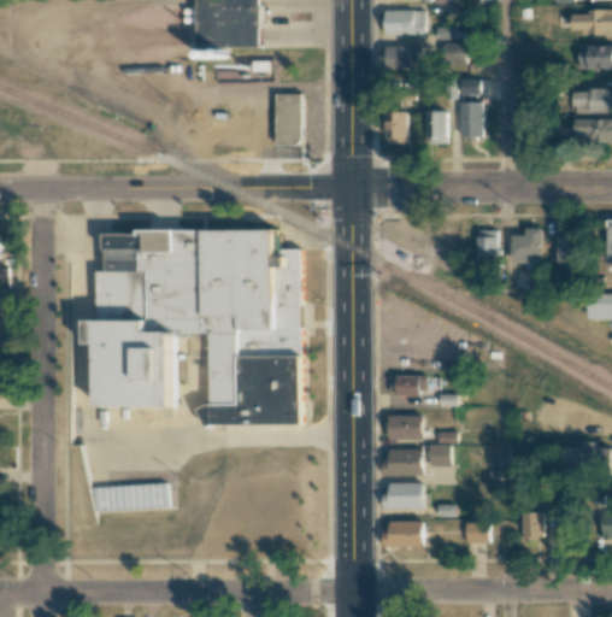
[(257,0),(258,47),(195,48),(195,0),(257,0)]
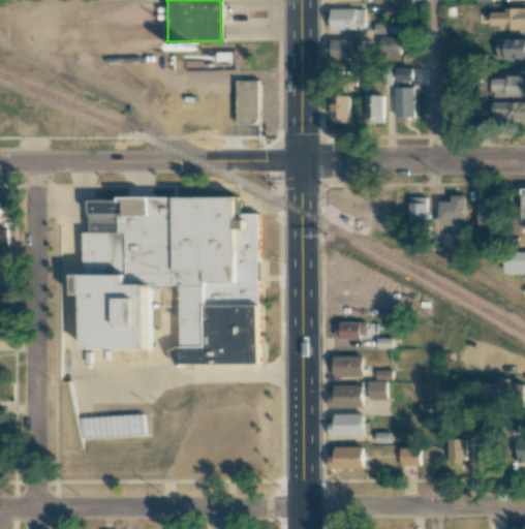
[(361,30),(362,9),(328,8),(327,29),(361,30)]
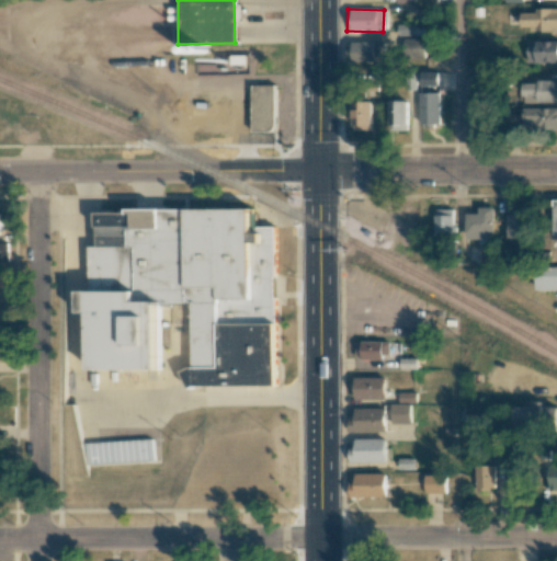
[(518,10),(518,30),(556,30),(556,10),(518,10)]
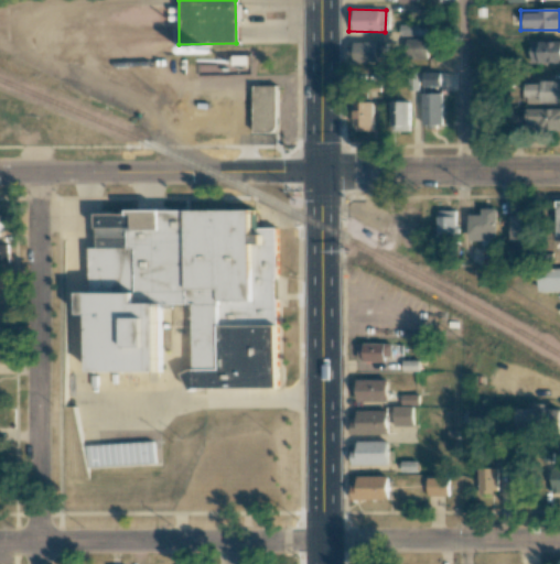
[(420,23),(395,24),(396,35),(421,34),(420,23)]
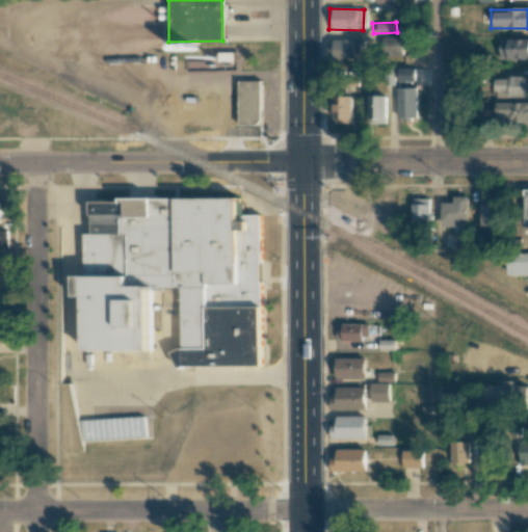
[(398,55),(399,35),(380,35),(380,54),(398,55)]
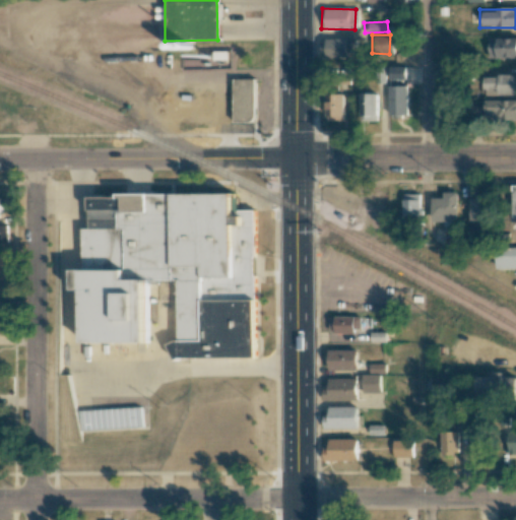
[(515,57),(515,38),(486,38),(485,56),(515,57)]
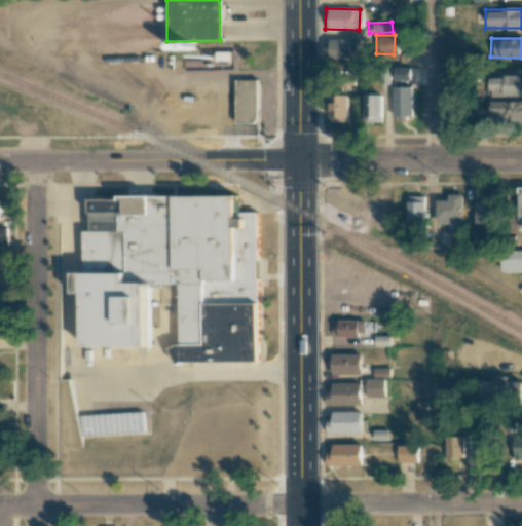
[(321,40),(321,58),(356,57),(356,39),(321,40)]
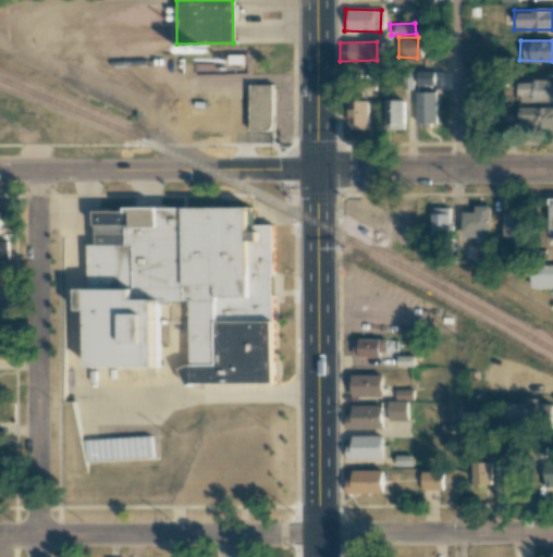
[(517,101),(552,101),(552,81),(518,79),(517,101)]
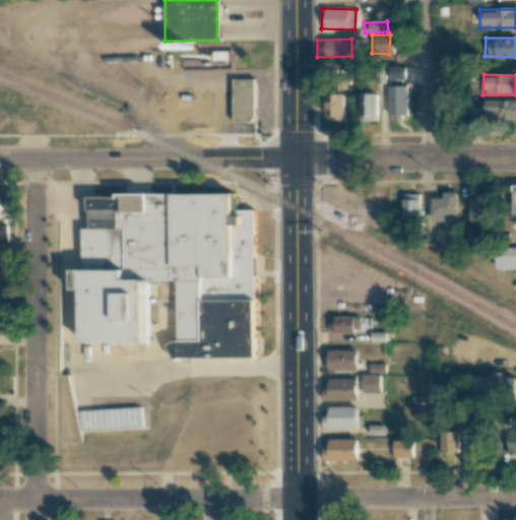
[(253,77),(252,116),(247,122),(229,122),(229,77),(253,77)]
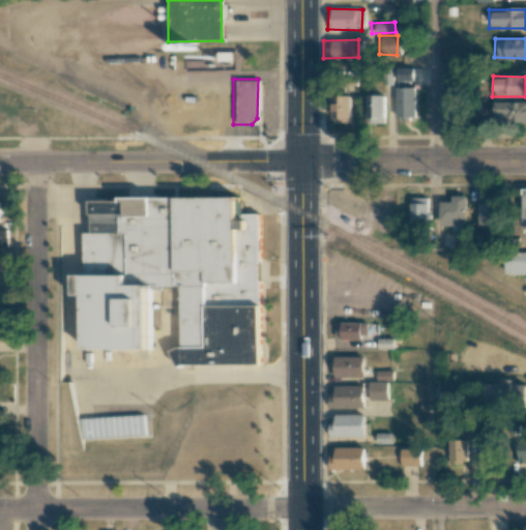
[(393,118),(411,118),(411,87),(392,87),(393,118)]
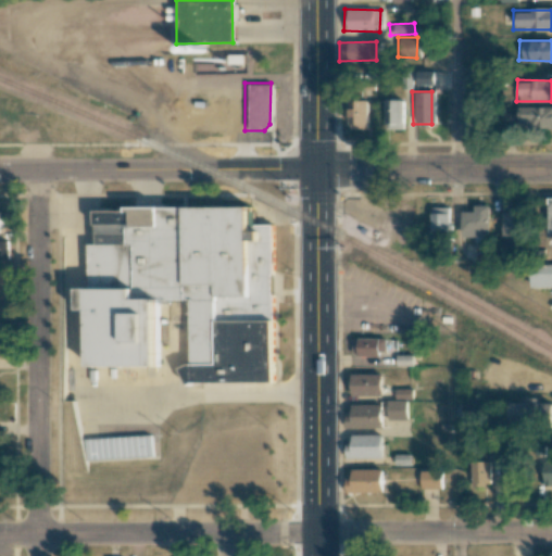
[(363,99),(346,100),(347,129),(364,128),(363,99)]
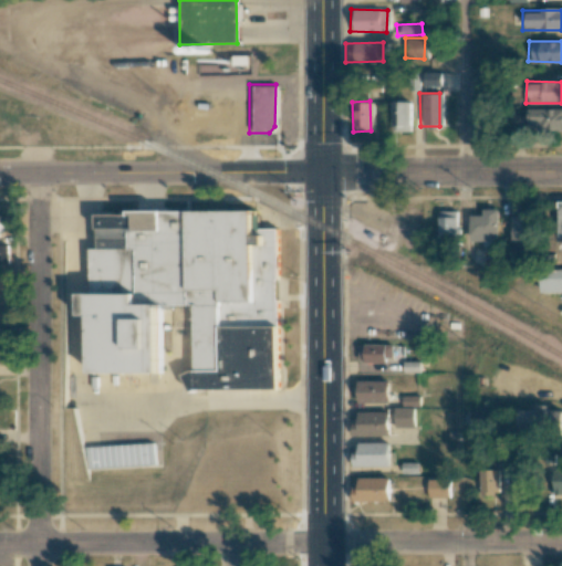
[(407,102),(389,101),(389,132),(407,132),(407,102)]
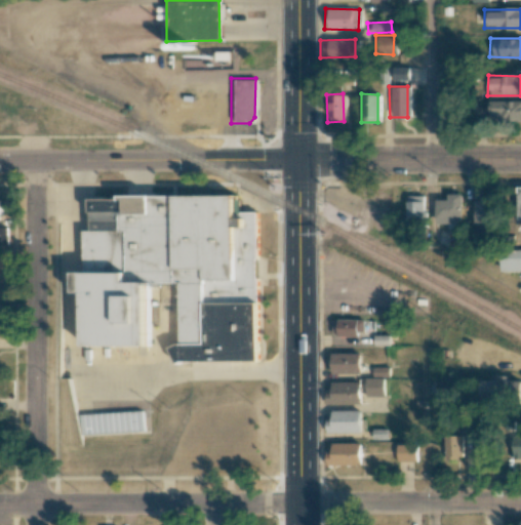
[(436,117),(445,117),(445,122),(453,122),(453,96),(436,96),(436,117)]
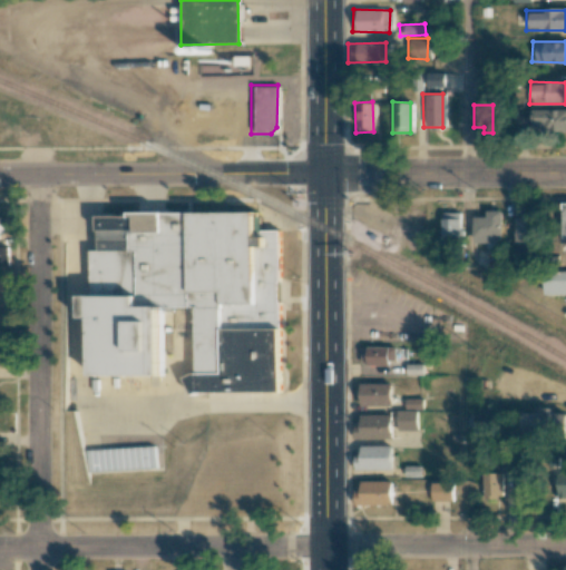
[(565,108),(529,110),(530,131),(565,129),(565,108)]
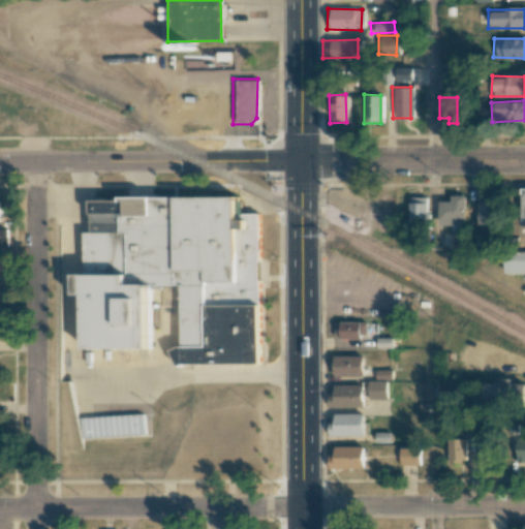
[(463,195),(449,194),(449,201),(437,201),(437,224),(462,224),(463,195)]
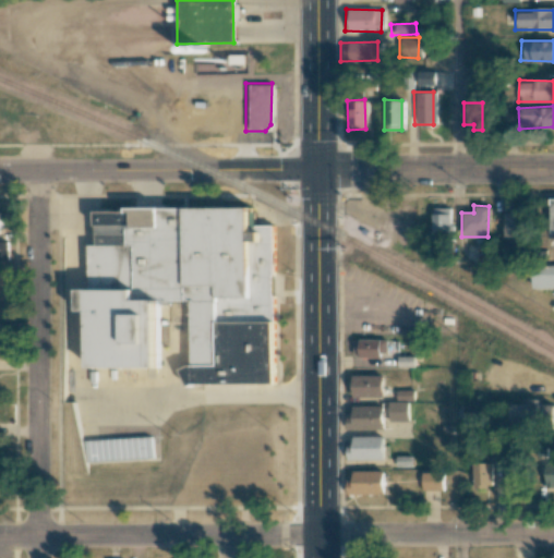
[(449,208),(430,207),(429,239),(448,239),(449,208)]
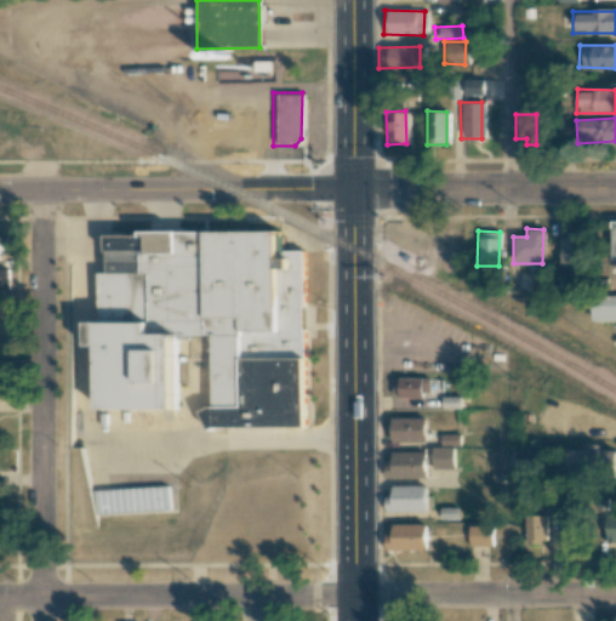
[(93,408),(171,408),(170,335),(209,334),(210,406),(206,406),(195,411),(204,428),(210,426),(300,425),(298,252),(279,254),(279,233),(103,233),(103,272),(95,272),(95,322),(84,322),(84,345),(93,345),(93,408)]
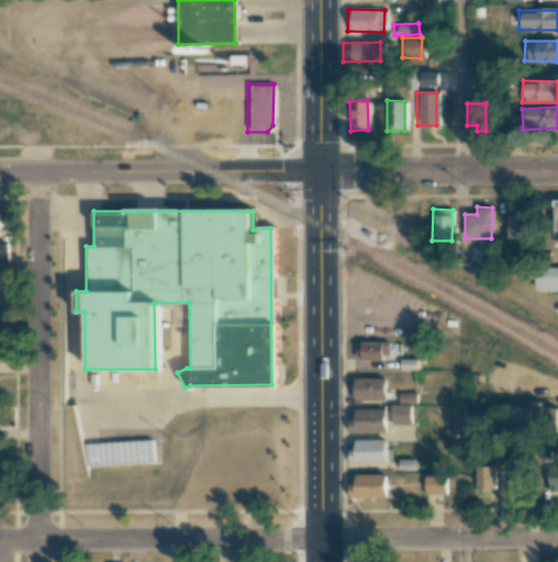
[(525,214),(505,214),(506,243),(525,243),(525,214)]
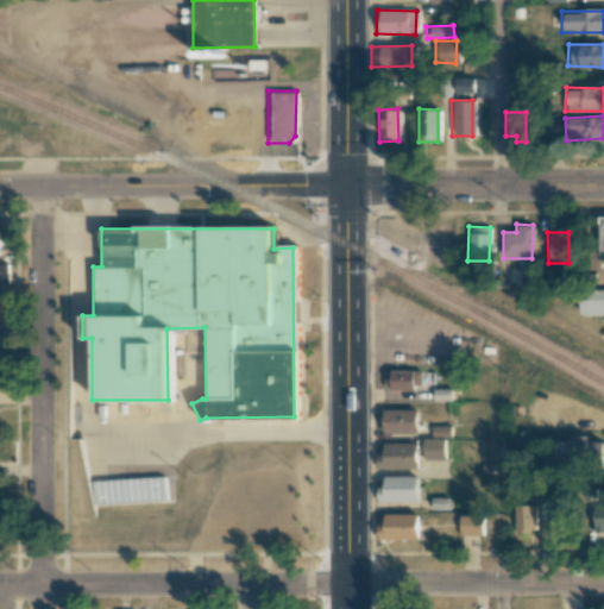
[(603,289),(578,290),(578,315),(603,314),(603,289)]
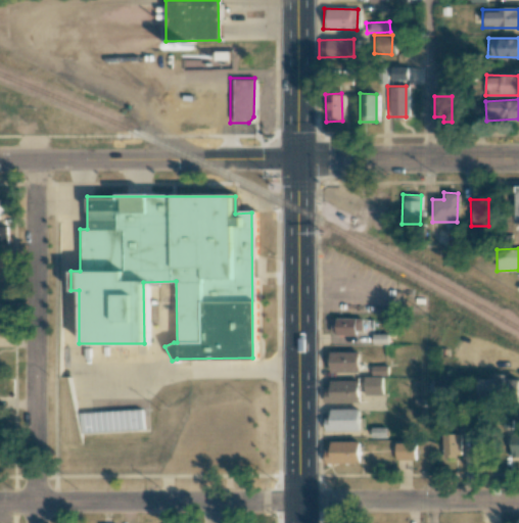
[(328,318),(328,333),(360,334),(360,319),(328,318)]
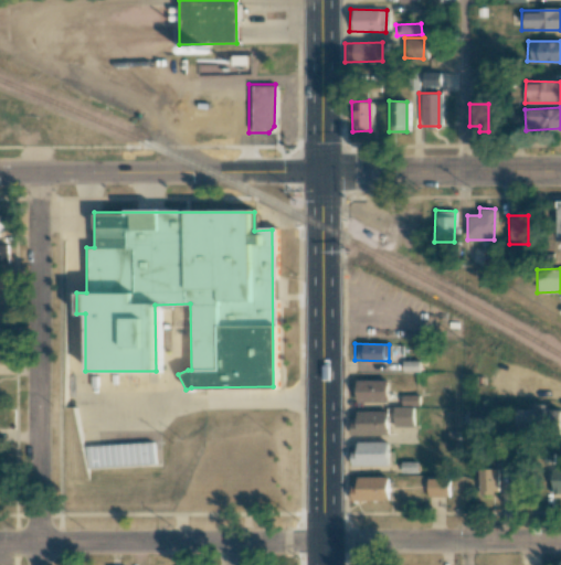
[(415,360),(399,361),(400,371),(415,371),(415,360)]
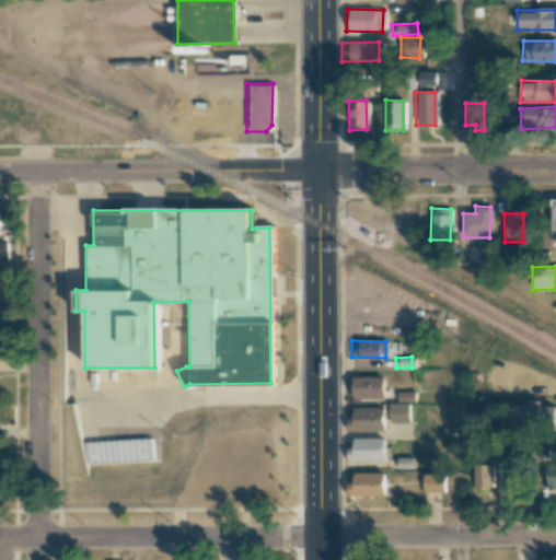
[(350,398),(382,398),(381,376),(350,376),(350,398)]
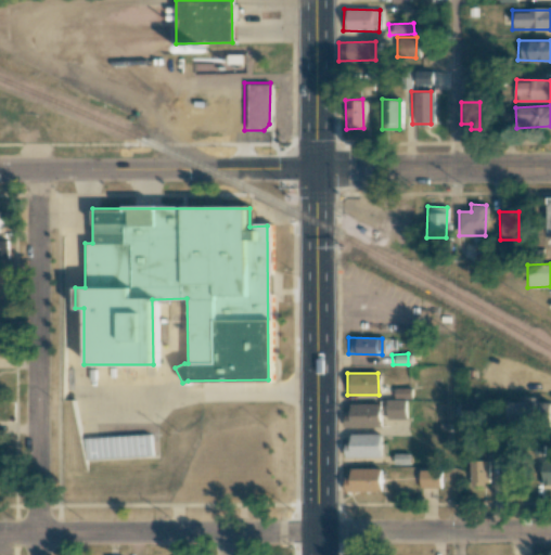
[(392,398),(408,398),(408,388),(392,387),(392,398)]
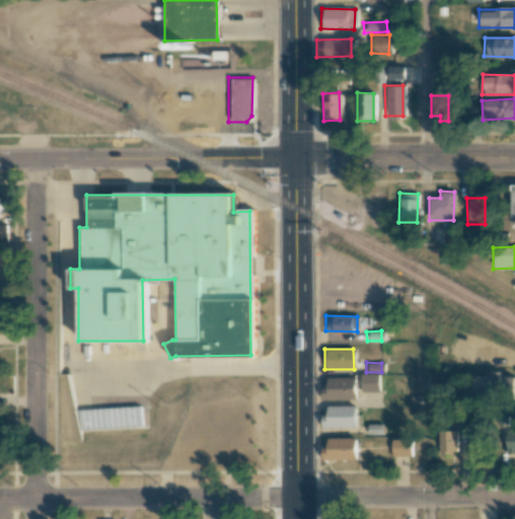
[(514,393),(514,374),(499,374),(499,371),(481,370),(481,375),(472,375),(471,392),(514,393)]
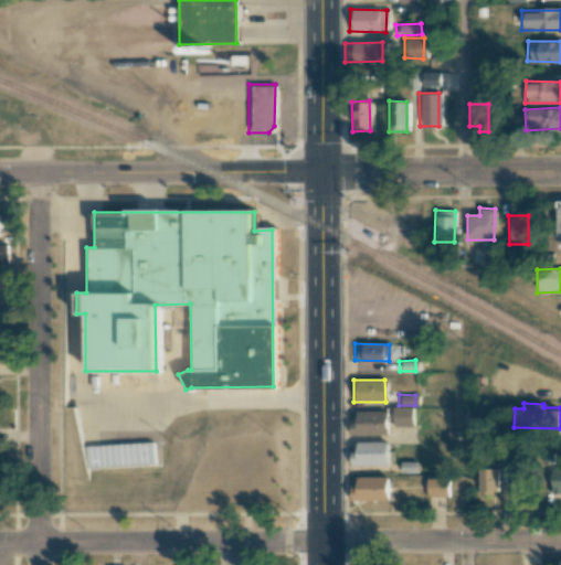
[(410,407),(391,406),(390,426),(410,427),(410,407)]
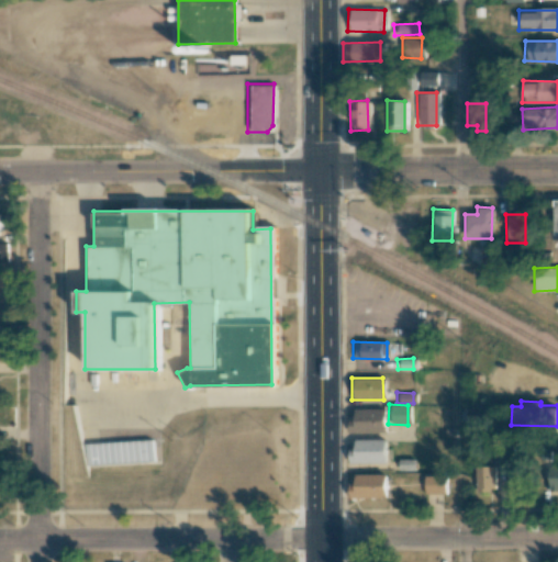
[(382,431),(382,408),(353,409),(353,418),(346,418),(346,431),(382,431)]
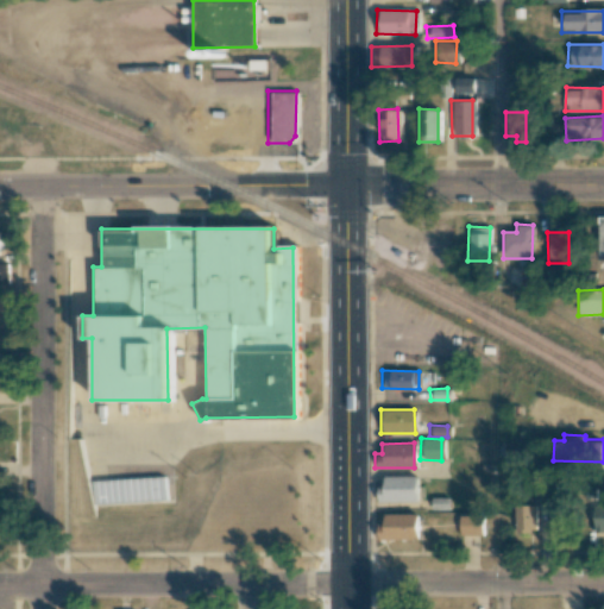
[(414,476),(382,476),(382,485),(375,485),(375,502),(415,501),(414,476)]
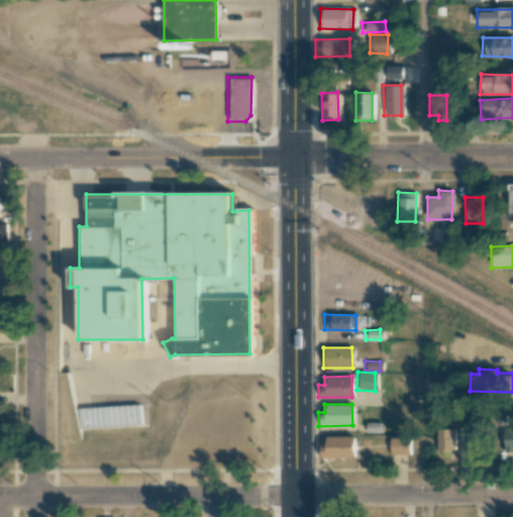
[(364,432),(378,432),(378,422),(364,422),(364,432)]
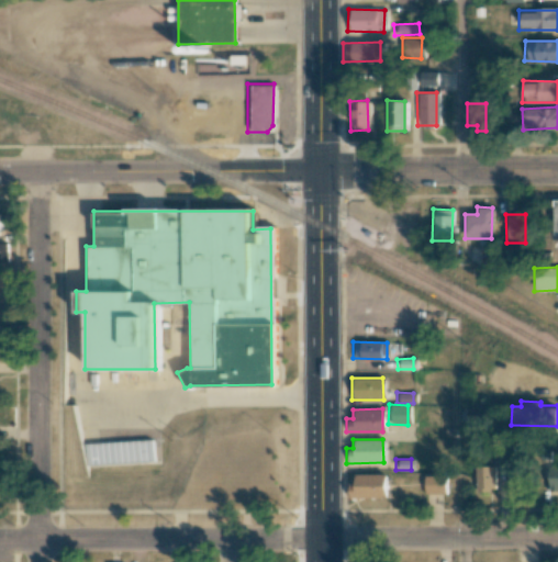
[(473,491),(492,491),(492,465),(473,467),(473,491)]
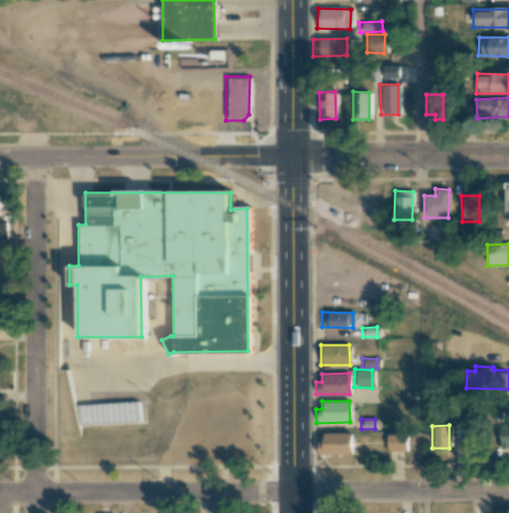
[(477,444),(476,430),(463,430),(463,445),(477,444)]
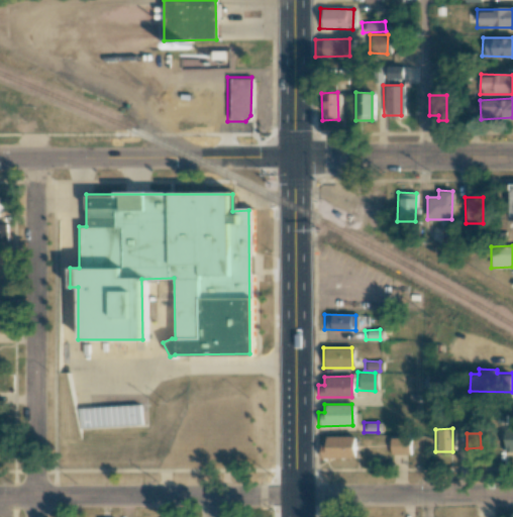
[(352,435),(324,436),(324,443),(318,444),(319,457),(352,457),(352,435)]
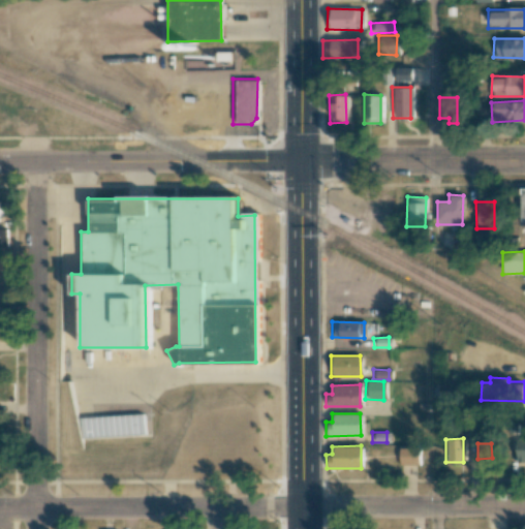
[(397,447),(397,465),(417,464),(415,446),(397,447)]
